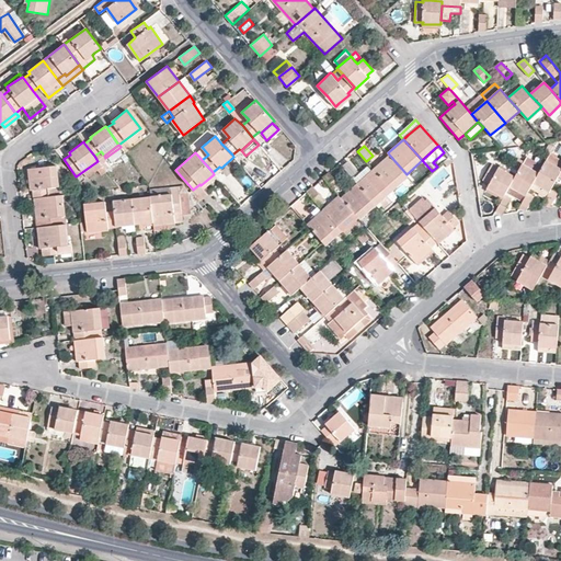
[(560,158),(550,152),(546,160),(560,168),(560,158)]
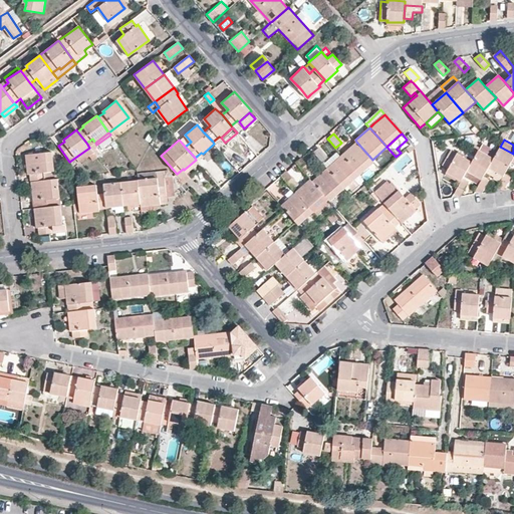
[(372,160),(356,142),(341,155),(359,175),(374,162),(372,160)]
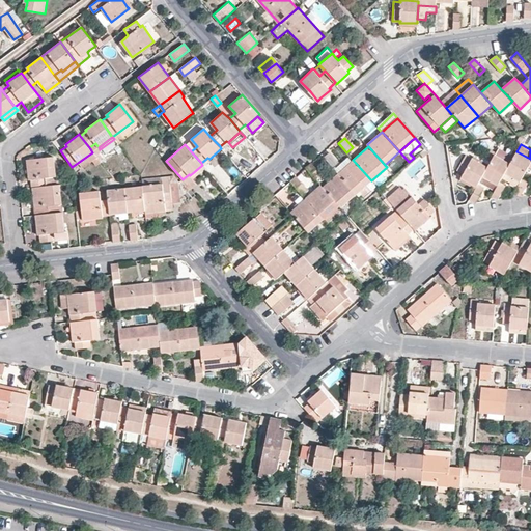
[(499,147),(496,152),(495,155),(510,163),(513,157),(499,147)]
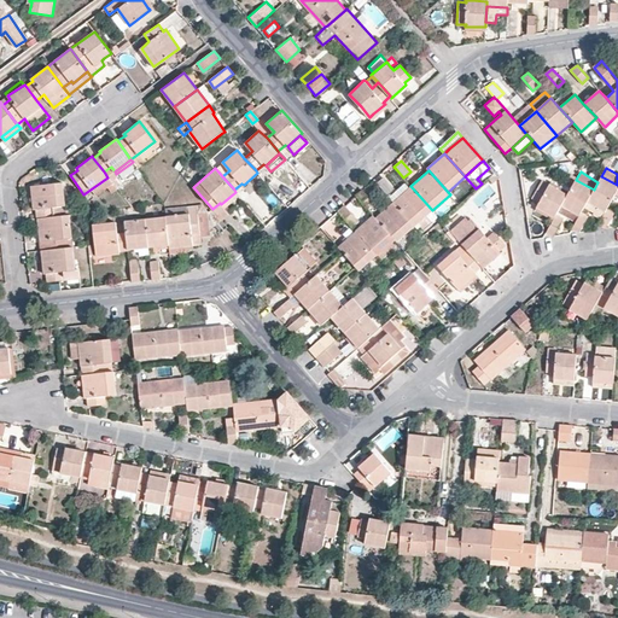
[(571,187),(576,180),(577,178),(570,173),(564,184),(571,187)]
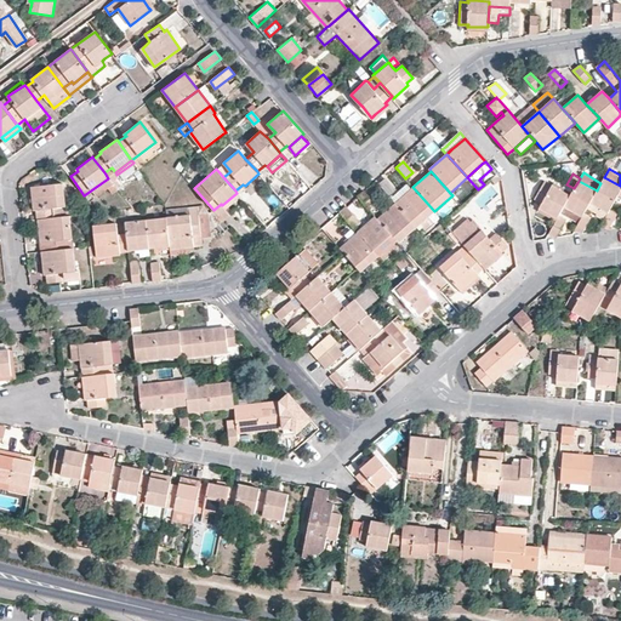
[(620,188),(620,186),(604,177),(600,183),(597,191),(590,201),(608,212),(610,209),(619,194),(620,188)]
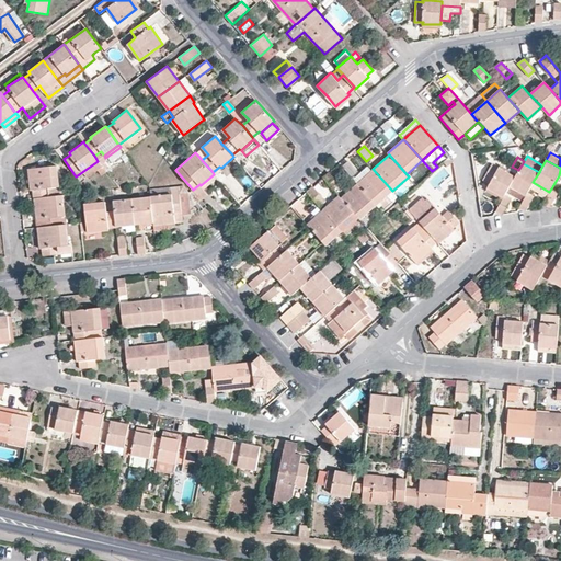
[(236,161),(216,175),(219,180),(239,167),(236,161)]
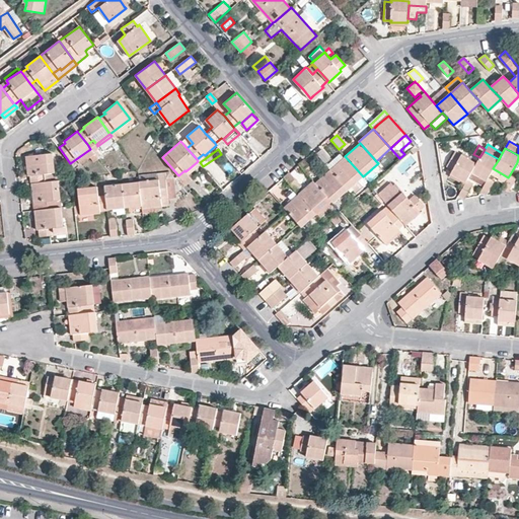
[(472,170),(476,163),(455,151),(450,159),(446,165),(453,169),(451,173),(466,182),(467,180),(468,177),(471,172),(472,170)]
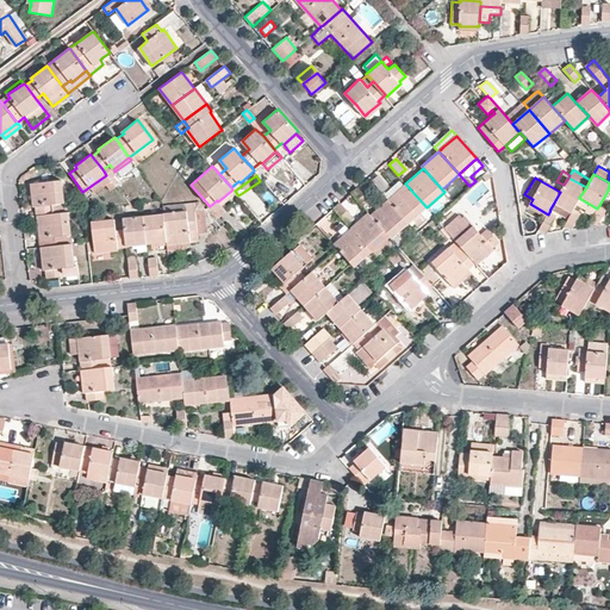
[(568,178),(564,185),(560,192),(555,200),(554,203),(572,212),(573,209),(576,204),(579,198),(586,187),(568,178)]
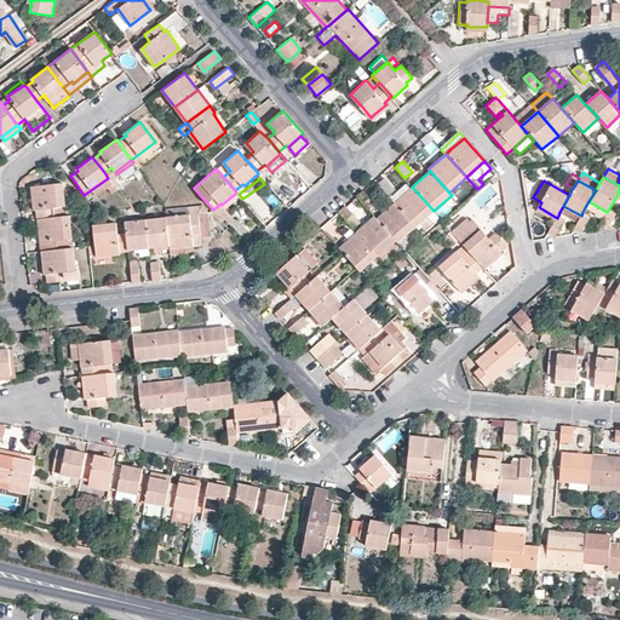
[(36,219),(38,219),(55,217),(53,207),(65,205),(63,182),(32,187),(33,210),(35,210),(36,219)]
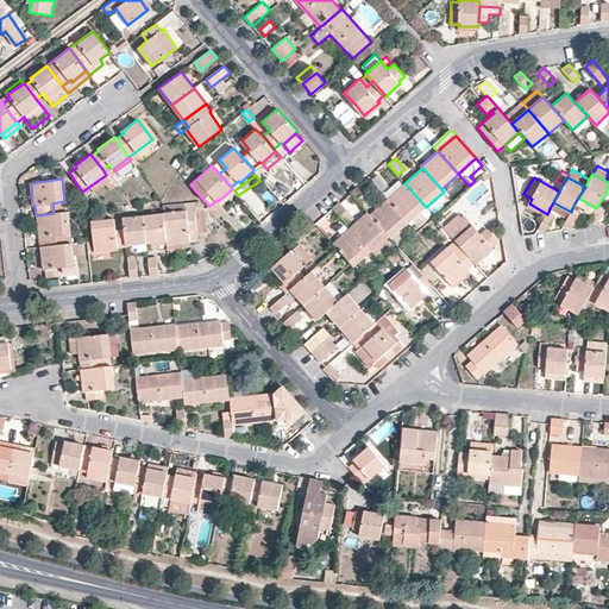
[(426,207),(405,183),(388,199),(409,223),(412,220),(420,212),(426,207)]
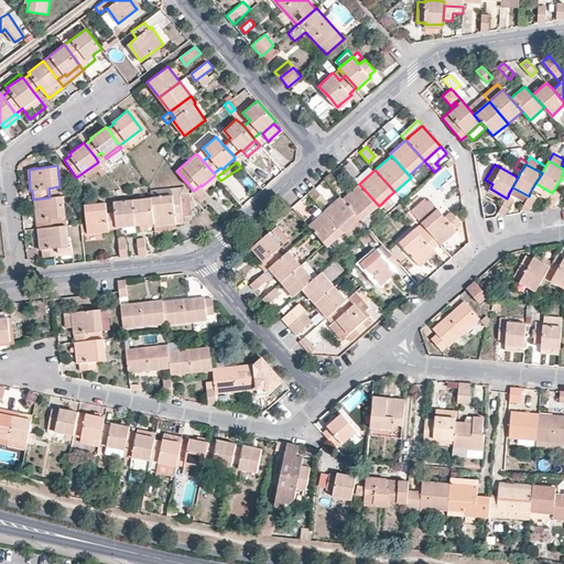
[(331,173),(325,177),(328,182),(335,190),(340,185),(331,173)]
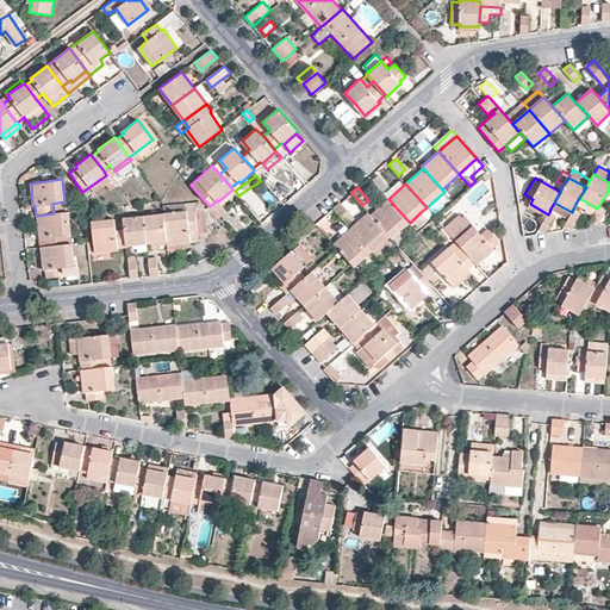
[(236,192),(232,190),(218,201),(221,205),(236,192)]
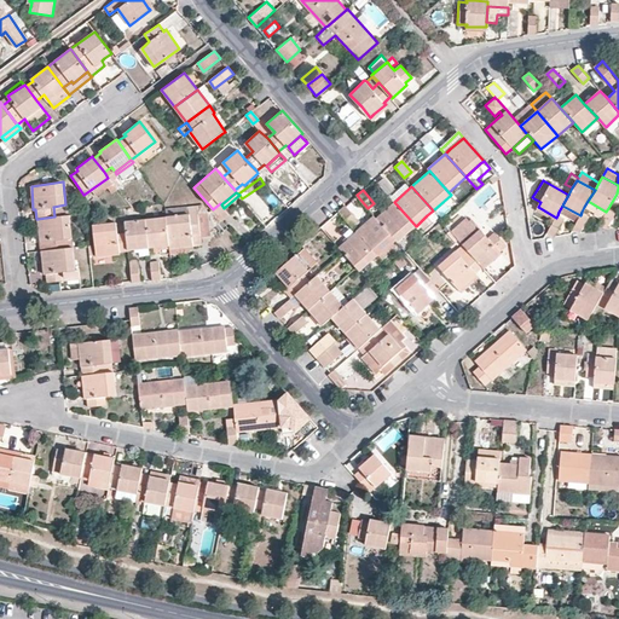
[(606,212),(588,201),(584,207),(603,218),(606,212)]
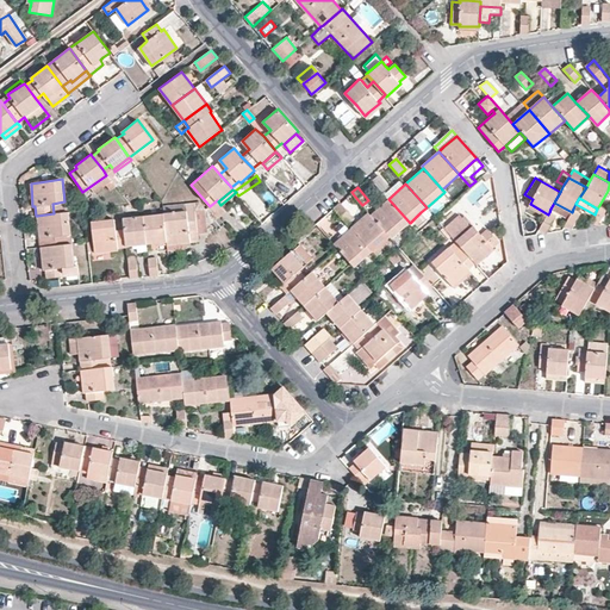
[(410,223),(388,199),(371,215),(390,236),(392,238),(410,223)]
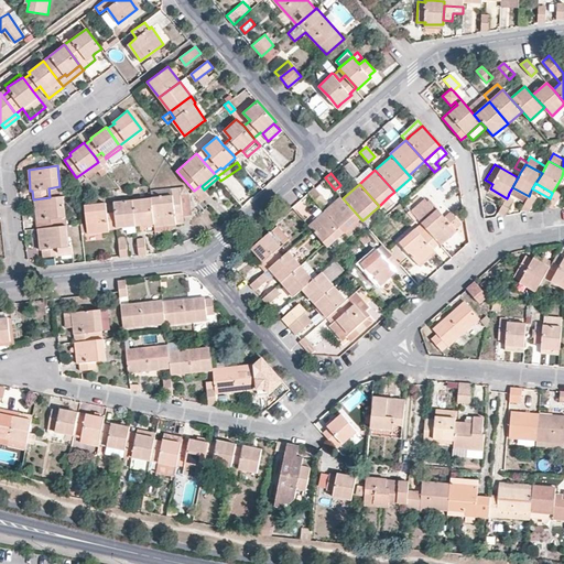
[(173,195),(172,187),(150,191),(151,197),(173,195)]
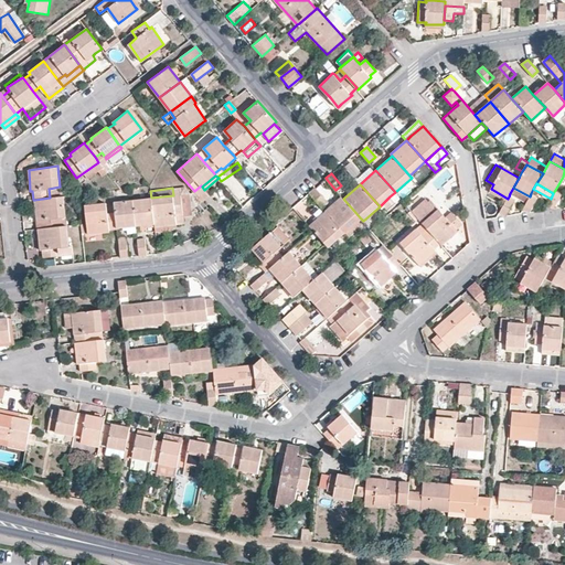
[(173,195),(151,198),(155,224),(155,225),(177,223),(177,222),(183,221),(183,215),(192,214),(190,193),(180,194),(179,188),(172,188),(173,195)]
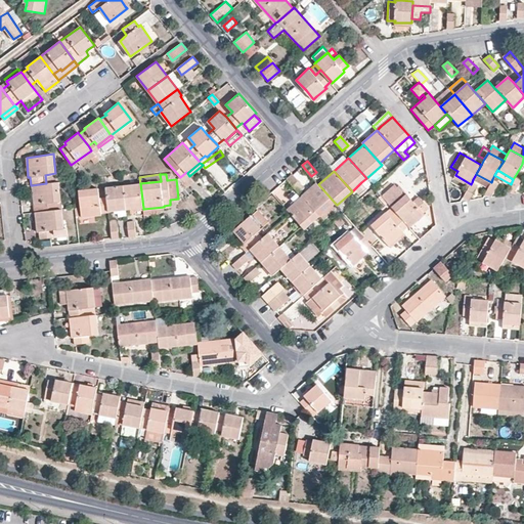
[(292,174),(287,178),(298,192),(303,188),(292,174)]
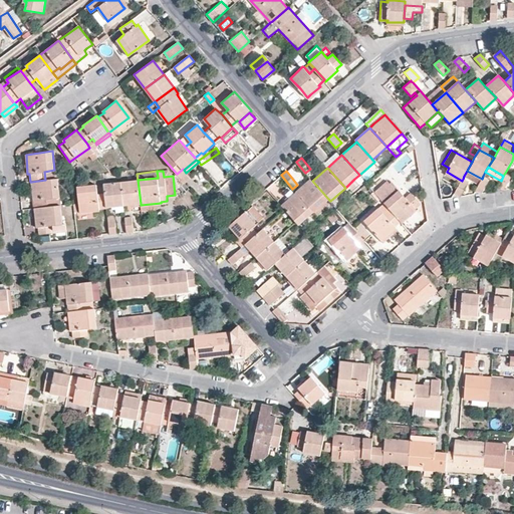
[(467,171),(464,176),(478,184),(482,179),(467,171)]
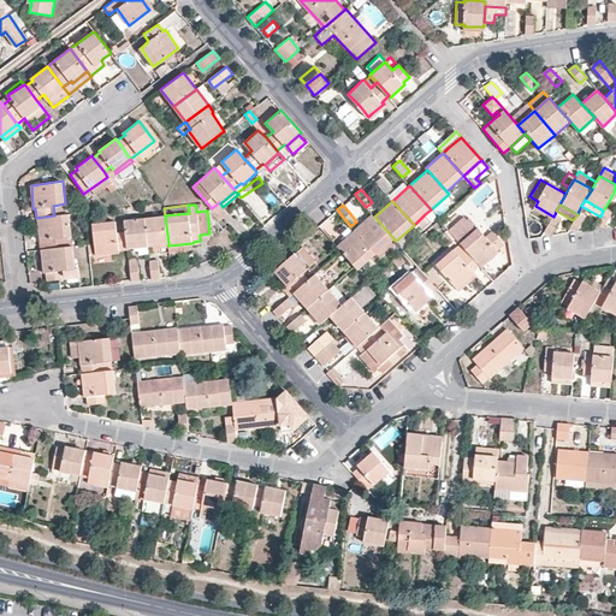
[(605,207),(603,211),(600,217),(598,219),(597,223),(604,226),(605,223),(612,211),(605,207)]
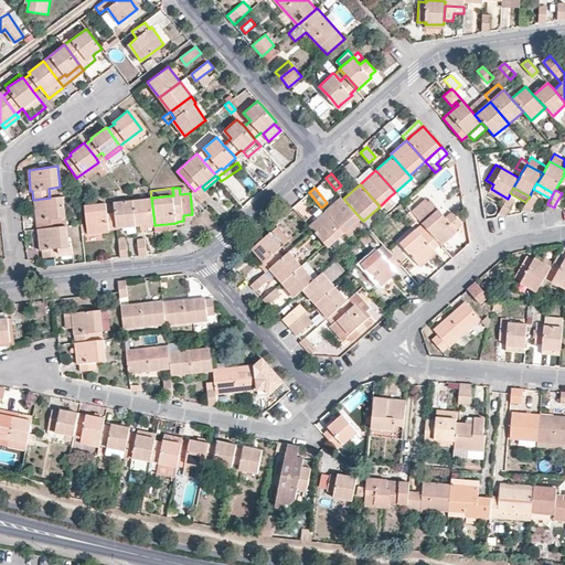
[(533,194),(531,193),(530,196),(525,202),(523,208),(530,211),(539,198),(533,194)]
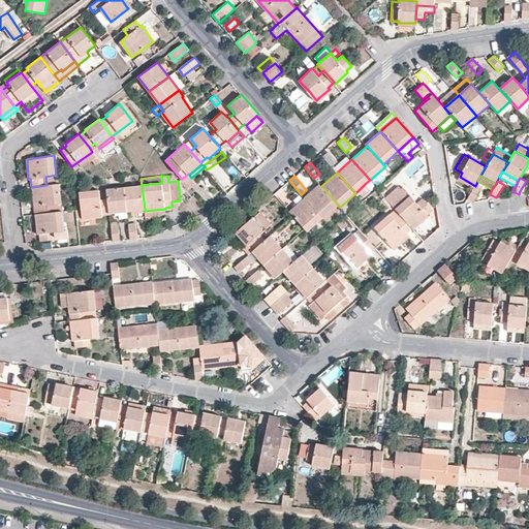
[(59,184),(47,185),(32,187),(35,214),(62,211),(59,184)]
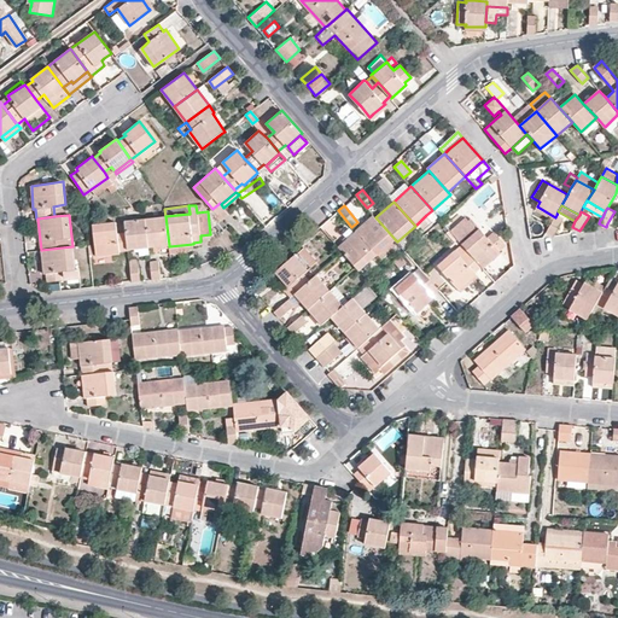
[(375,217),(373,215),(355,231),(377,255),(391,243),(395,239),(375,217)]
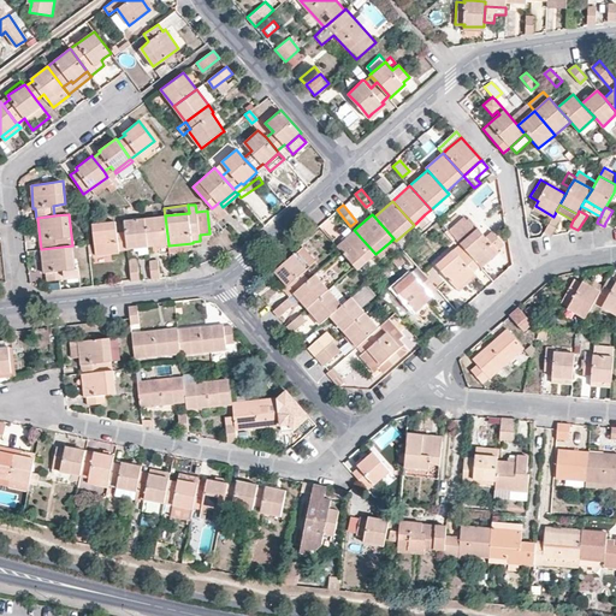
[(430,220),(425,214),(416,223),(421,227),(430,220)]
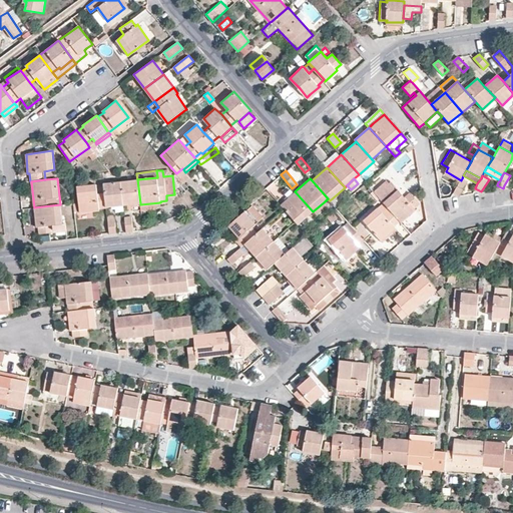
[(462,178),(461,180),(453,192),(459,195),(468,181),(462,178)]
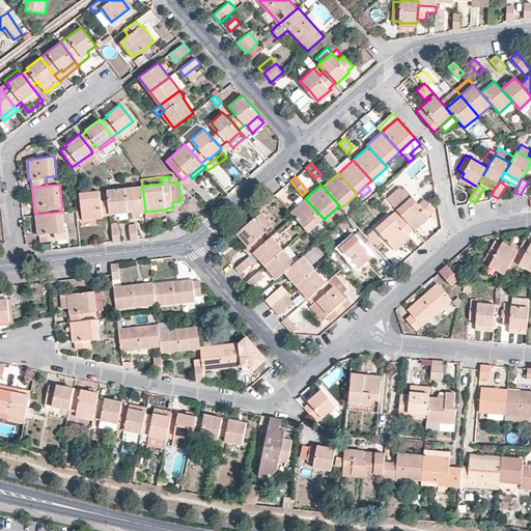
[(142,186),(124,188),(127,213),(132,212),(136,212),(145,211),(142,186)]
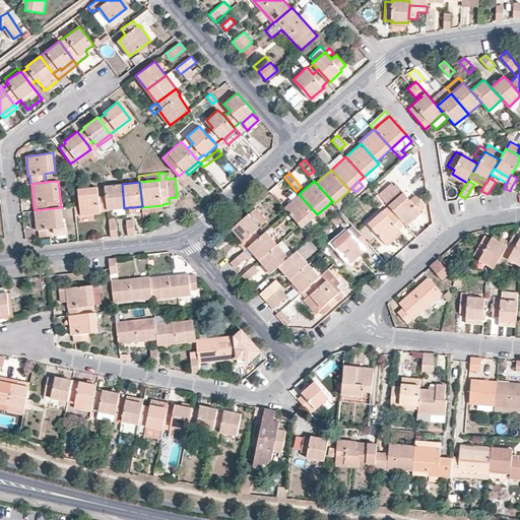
[(377,193),(388,205),(405,224),(409,220),(411,221),(420,213),(419,211),(425,206),(415,195),(409,200),(403,193),(401,194),(389,182),(377,193)]
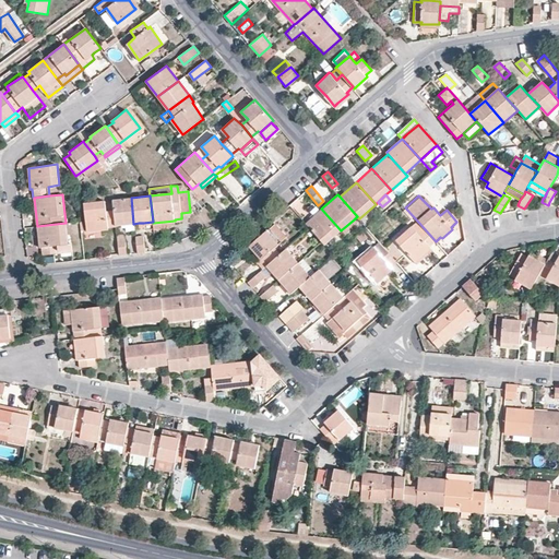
[(131,198),(113,200),(115,210),(116,225),(133,224),(131,198)]
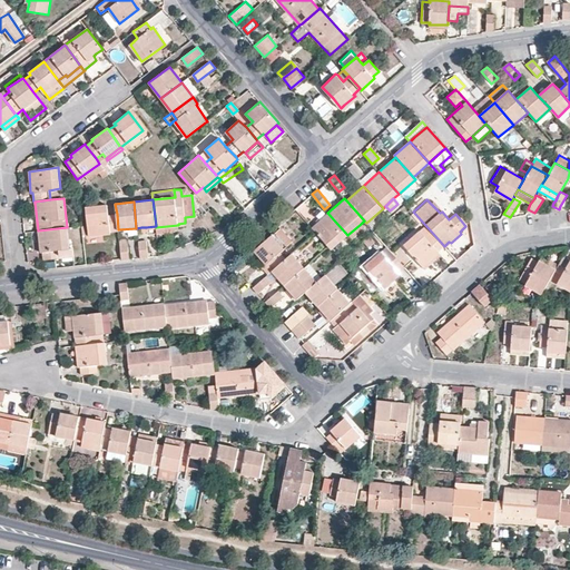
[(209,209),(204,203),(198,207),(204,214),(209,209)]
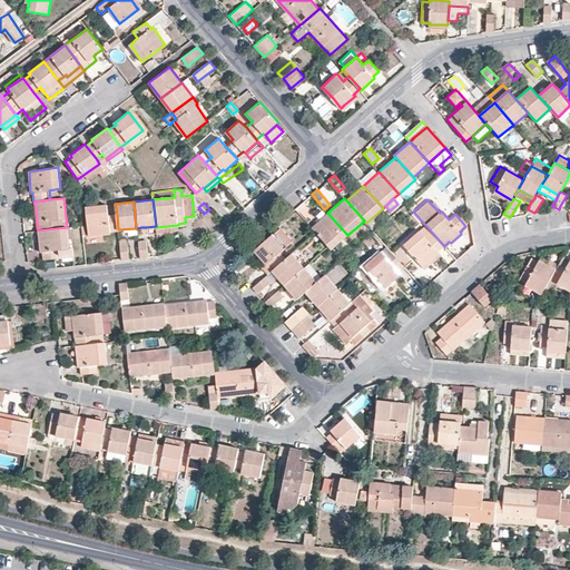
[(118,229),(117,214),(108,215),(107,205),(85,207),(88,235),(109,233),(110,231),(118,229)]
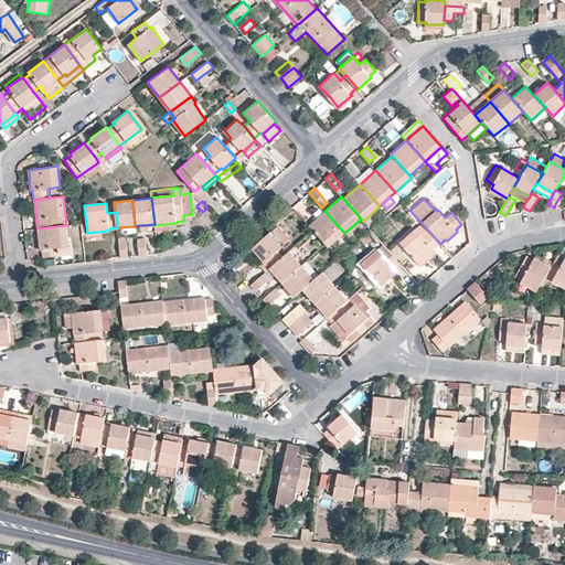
[(344,233),(324,211),(309,225),(312,231),(326,244),(328,247),(344,233)]
